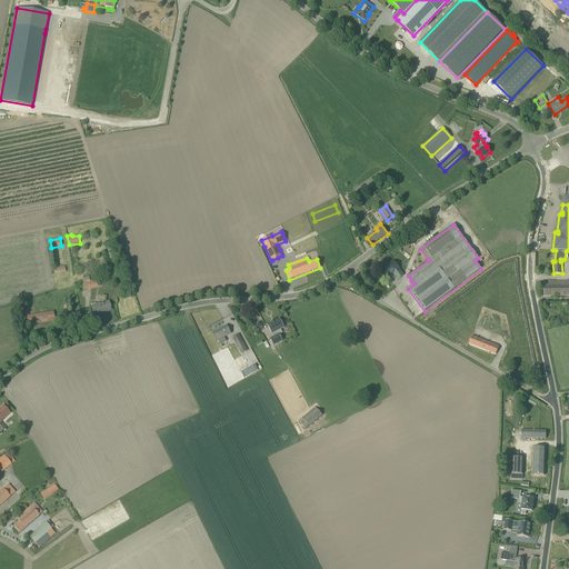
[(399,269),(393,261),(389,265),(389,266),(383,270),(388,277),(393,273),(398,279),(403,275),(399,269)]
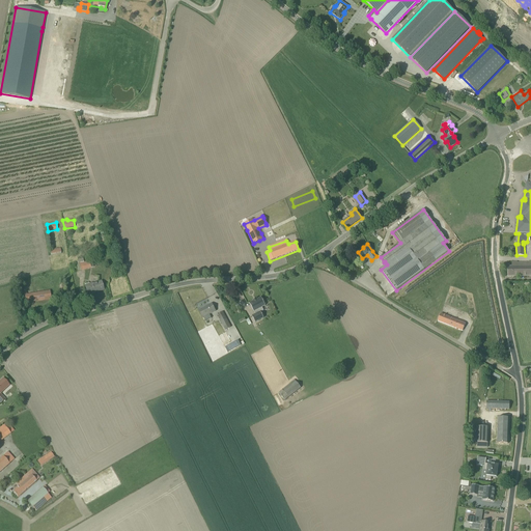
[(81,271),(94,267),(92,260),(84,262),(83,258),(78,259),(81,271)]
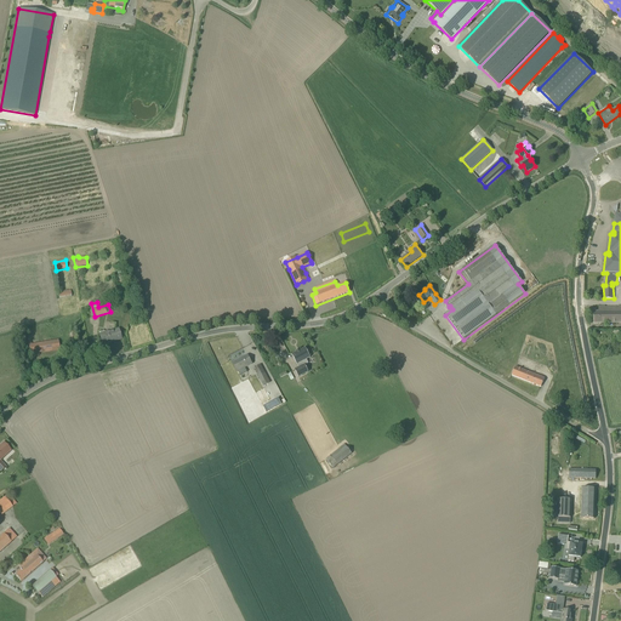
[(605,308),(605,307),(599,307),(599,312),(593,312),(593,324),(620,323),(620,306),(617,307),(617,308),(605,308)]
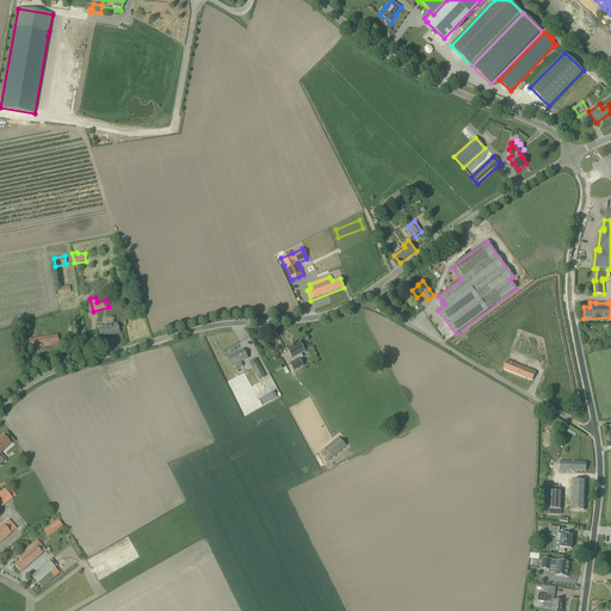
[(520,326),(524,316),(517,313),(513,322),(520,326)]
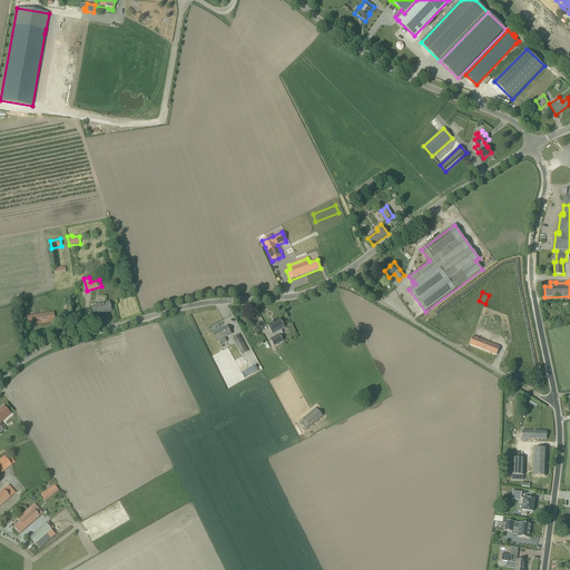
[(91,306),(91,307),(94,313),(95,314),(98,313),(98,315),(111,312),(109,302),(99,305),(99,304),(96,304),(91,305),(91,306)]
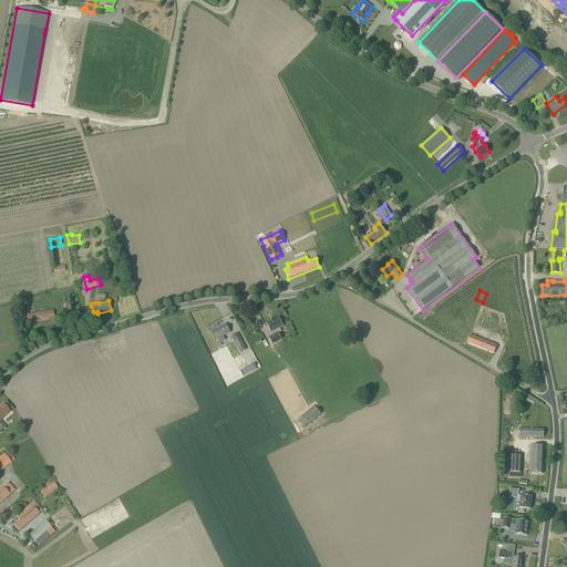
[(459,303),(450,327),(460,331),(468,308),(459,303)]
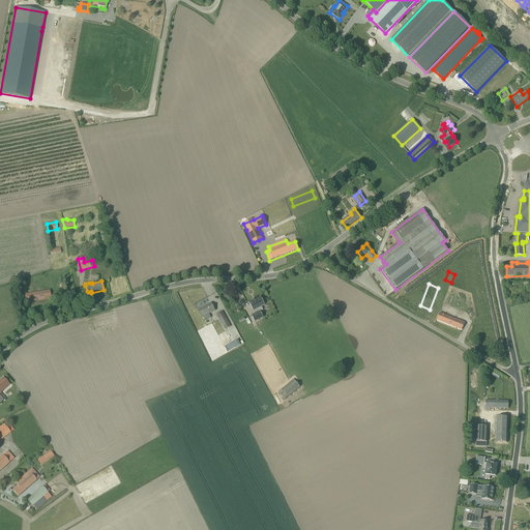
[(436,300),(442,303),(448,290),(442,287),(436,300)]
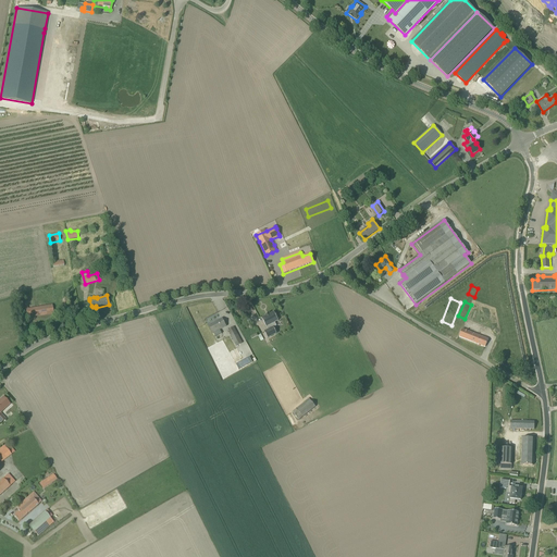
[(25,307),(26,309),(25,309),(27,319),(54,314),(52,305),(28,309),(28,307),(25,307)]
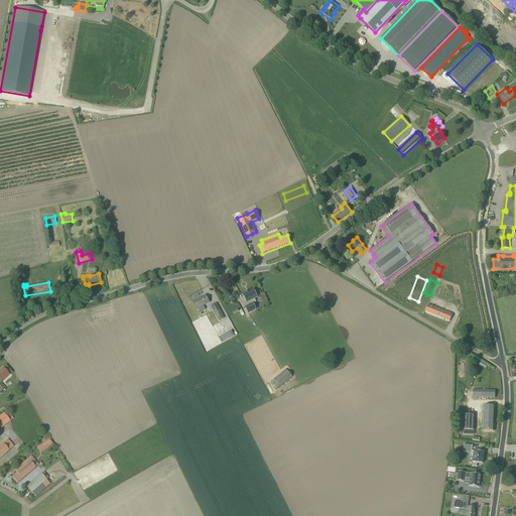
[(257,296),(259,295),(257,291),(255,292),(254,289),(250,291),(249,290),(246,292),(246,293),(243,295),(247,303),(247,302),(248,305),(245,307),(248,313),(256,309),(253,302),(255,300),(254,299),(258,297),(257,296)]
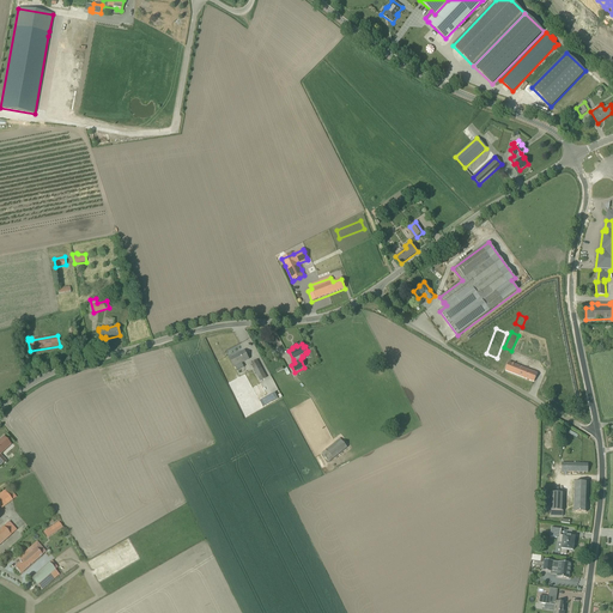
[(516,364),(515,365),(523,370),(522,372),(523,372),(522,375),(521,375),(528,381),(529,380),(528,376),(529,374),(541,381),(546,372),(538,366),(544,356),(535,350),(527,364),(519,359),(517,362),(519,363),(517,365),(516,364)]
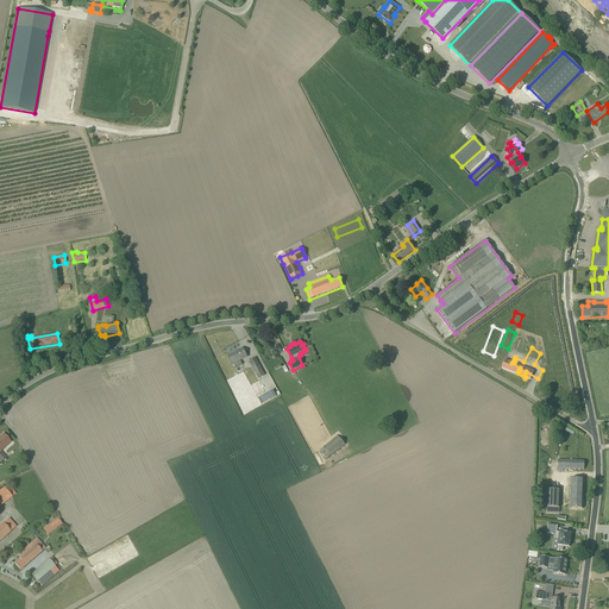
[(233,364),(248,357),(243,349),(228,356),(233,364)]
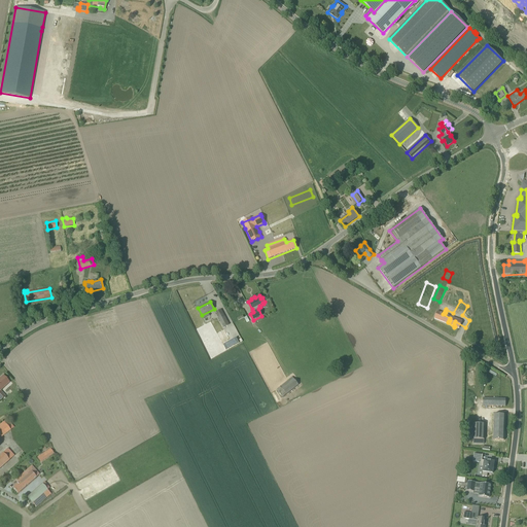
[(223,327),(229,325),(221,310),(215,313),(223,327)]
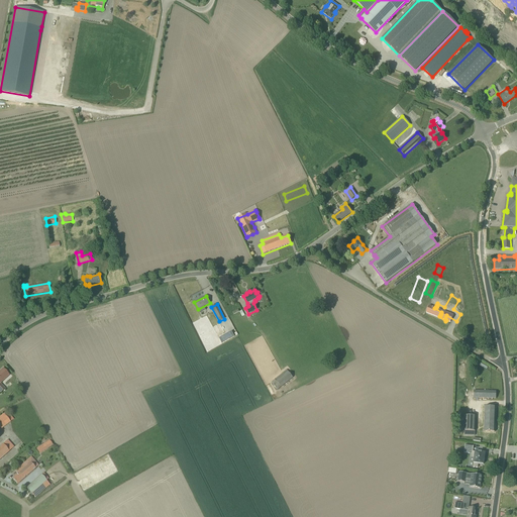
[(218,338),(221,343),(233,336),(231,331),(218,338)]
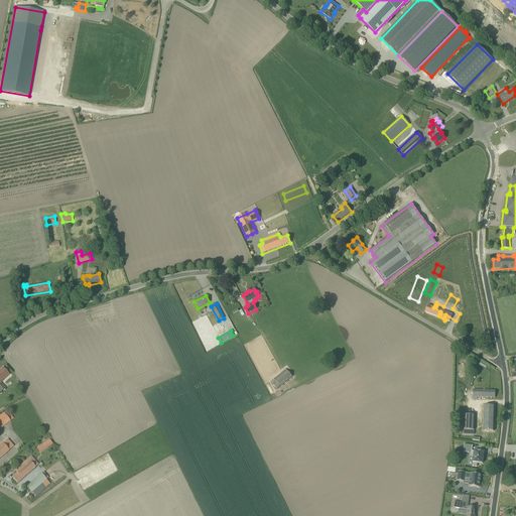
[(0,383),(9,375),(3,368),(0,370),(0,391),(1,392),(5,388),(0,383)]
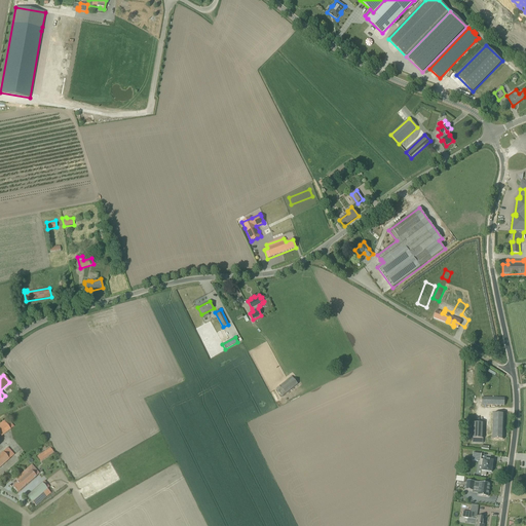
[(286,395),(298,384),(292,376),(279,385),(279,386),(276,389),(283,397),(286,393),(286,395)]
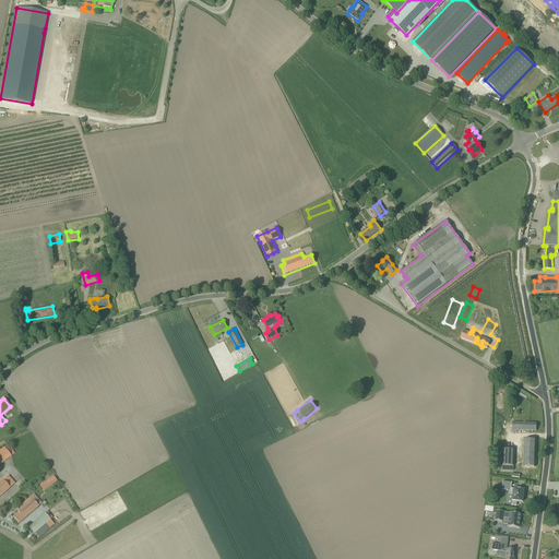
[(523,466),(535,467),(536,440),(524,440),(523,466)]
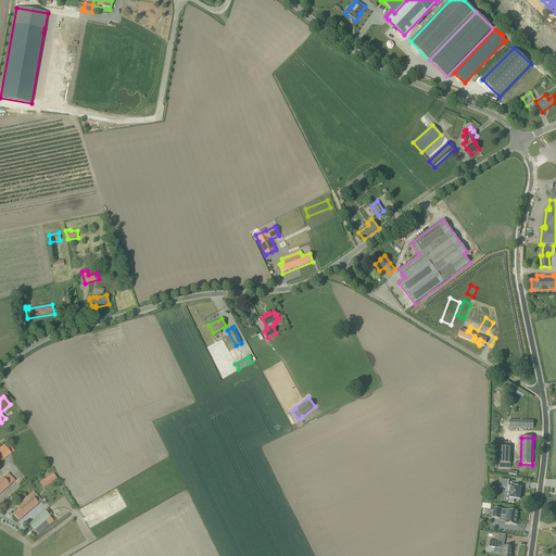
[(9,442),(0,446),(0,460),(14,452),(9,442)]
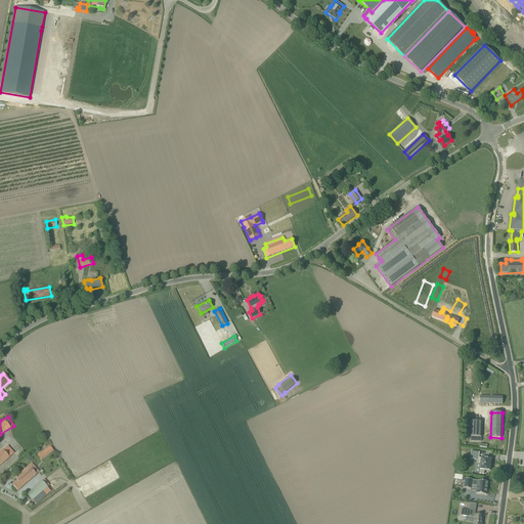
[(467,432),(468,419),(460,418),(459,431),(467,432)]
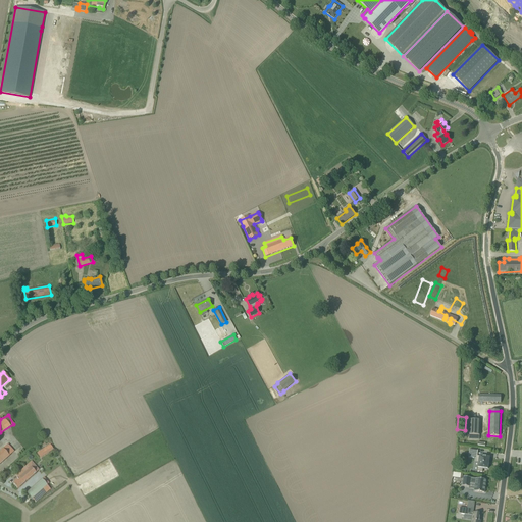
[(469,420),(469,435),(479,435),(480,420),(469,420)]
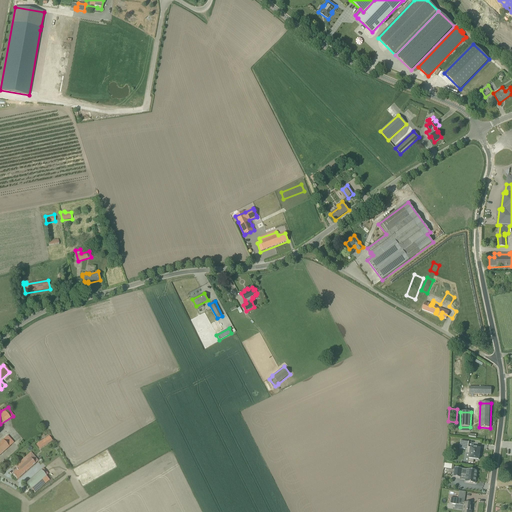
[(0,455),(14,443),(7,436),(0,442),(0,455)]
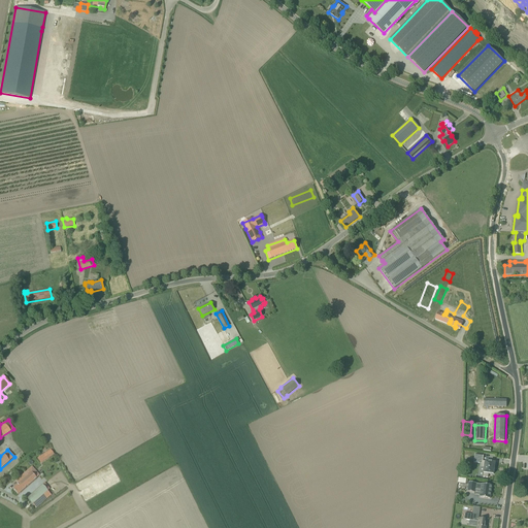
[(40,463),(54,454),(51,450),(37,459),(40,463)]
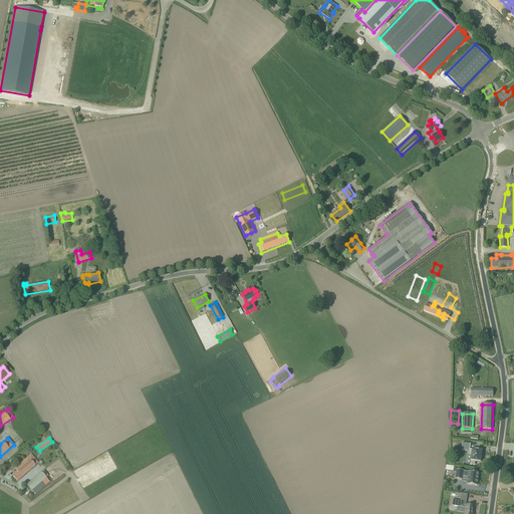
[(471,456),(470,465),(475,465),(475,461),(476,461),(476,462),(480,463),(480,462),(481,455),(482,451),(479,451),(479,450),(476,450),(470,449),(471,444),(463,443),(462,450),(468,451),(468,455),(471,456)]
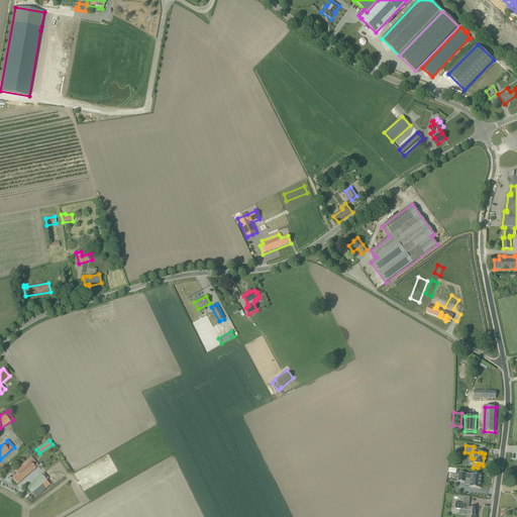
[(18,474),(12,479),(17,485),(38,466),(31,457),(15,471),(18,474)]
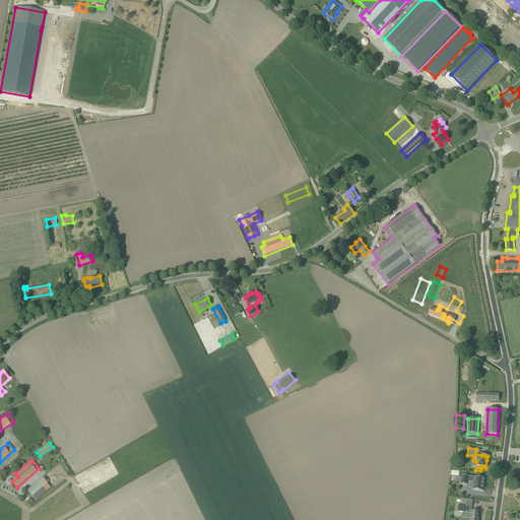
[(50,480),(46,475),(26,491),(35,501),(50,488),(47,483),(50,480)]
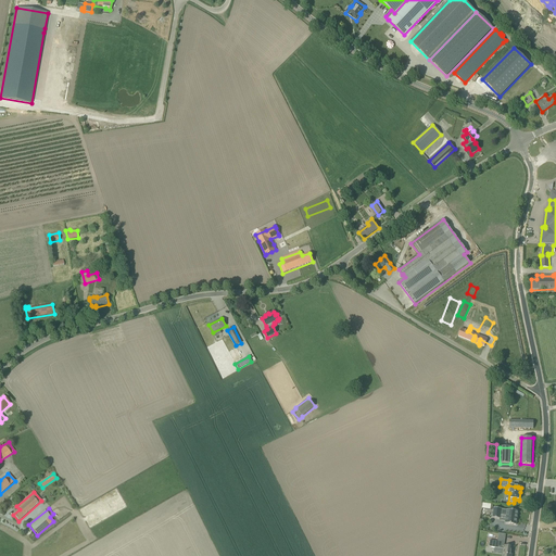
[(518,512),(507,510),(501,510),(501,509),(494,508),(492,518),(500,519),(501,516),(506,517),(505,525),(516,526),(518,512)]
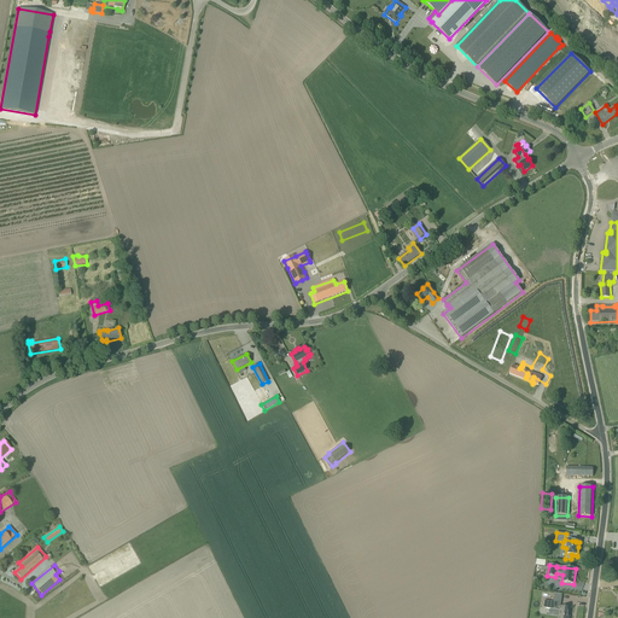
[(558,607),(558,604),(543,601),(543,608),(559,611),(558,617),(567,617),(569,617),(567,617),(567,612),(566,612),(566,608),(560,607),(560,608),(558,607)]
